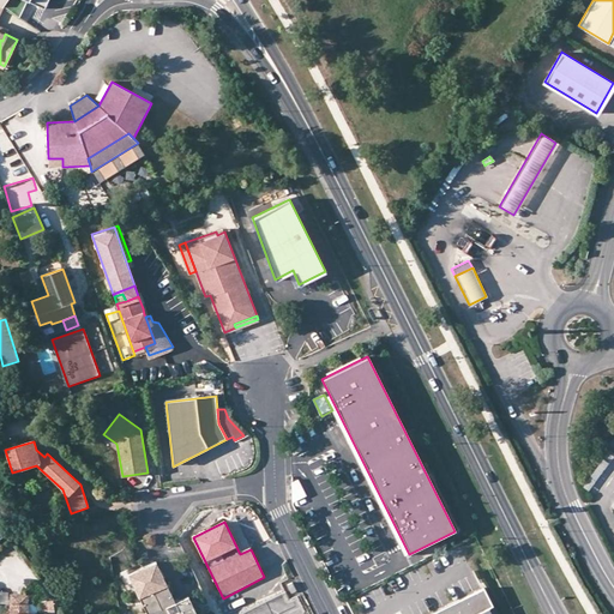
[(156,563),(128,576),(146,613),(194,613),(188,597),(175,603),(156,563)]
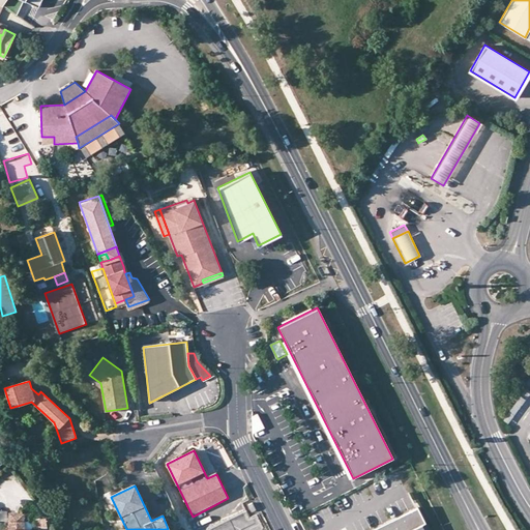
[(421,526),(414,511),(375,529),(414,529),(421,526)]
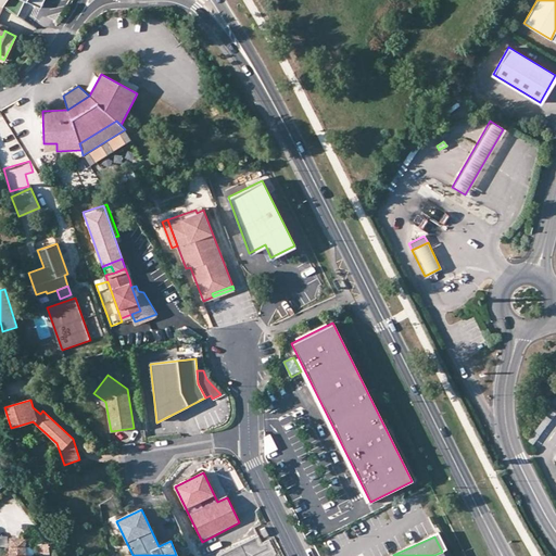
[(23,555),(24,538),(9,538),(9,554),(3,554),(3,555),(23,555)]
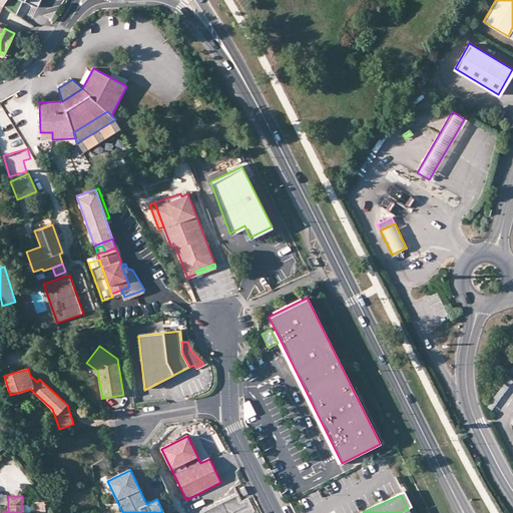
[(35,512),(41,512),(45,512),(44,500),(34,501),(35,512)]
